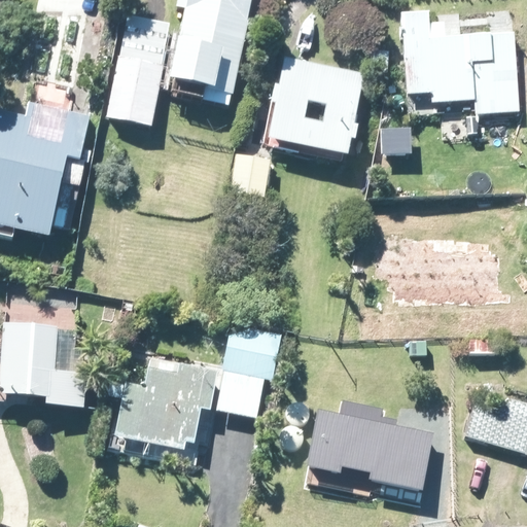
[(167,90),(229,104),(251,0),(177,0),(177,5),(185,7),(167,90)]
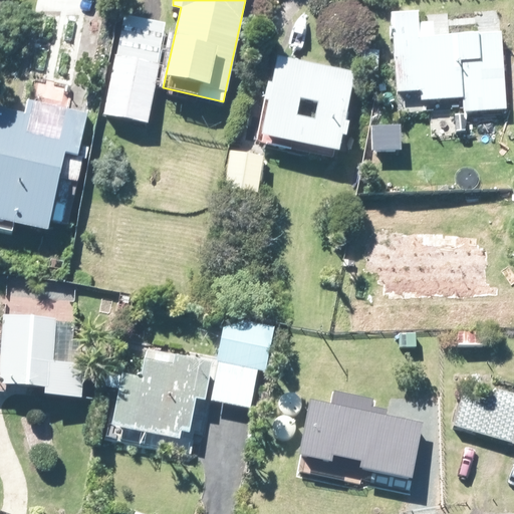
[(435,33),(433,19),(418,20),(417,13),(392,15),(398,89),(421,87),(422,96),(463,93),(464,108),(508,104),(501,27),(435,33)]
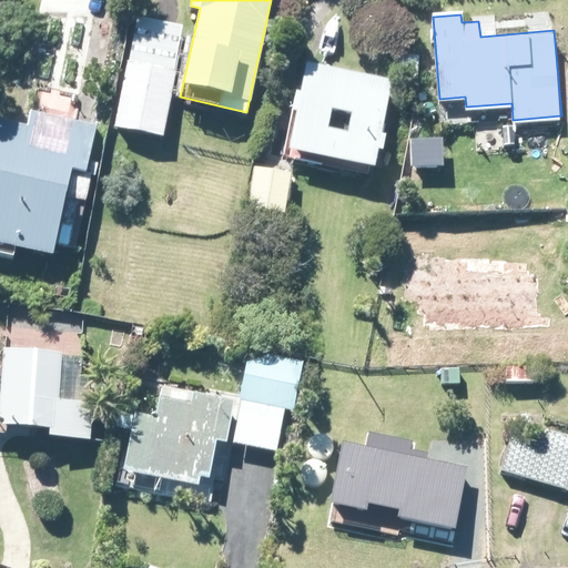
[(163,134),(184,26),(137,16),(114,124),(163,134)]
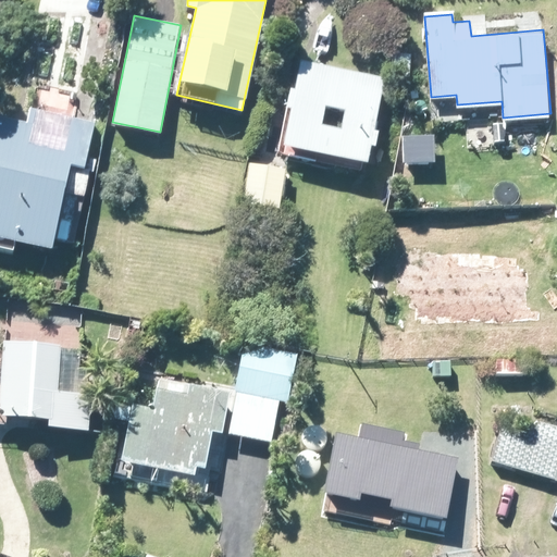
[(387,56),(386,70),(397,71),(398,57),(387,56)]
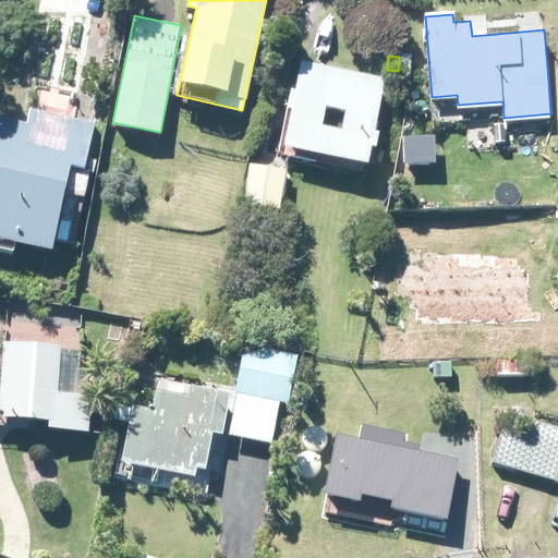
[(367,164),(386,76),(306,59),(287,146),(295,147),(367,164)]
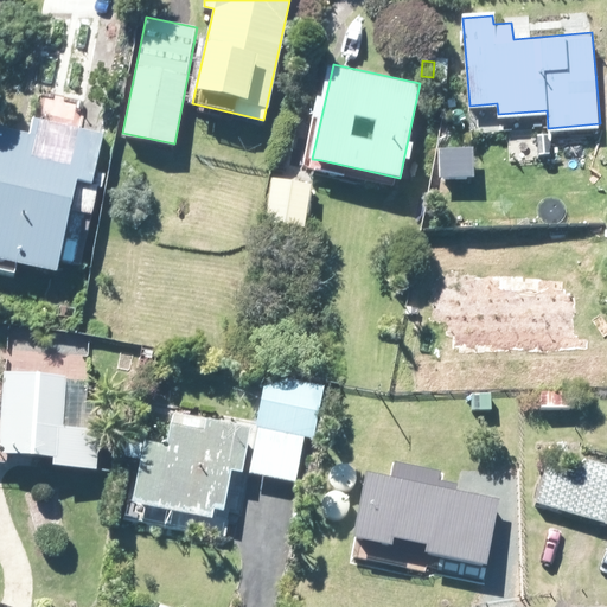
[(87,131),(80,129),(32,117),(29,135),(0,128),(0,264),(11,268),(46,275),(50,257),(81,264),(91,216),(89,216),(95,186),(101,187),(103,173),(91,171),(101,134),(87,131)]
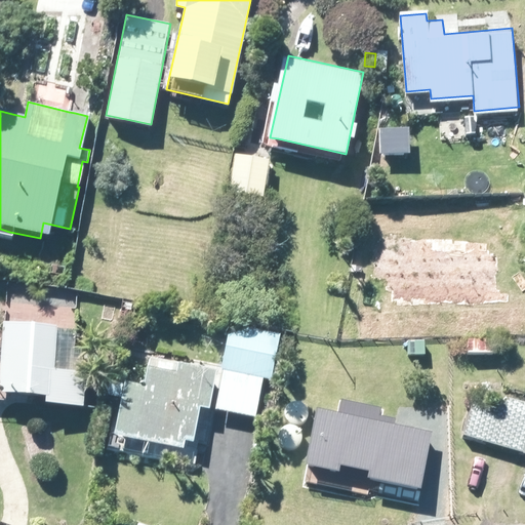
[(264,195),(270,159),(237,153),(230,190),(264,195)]
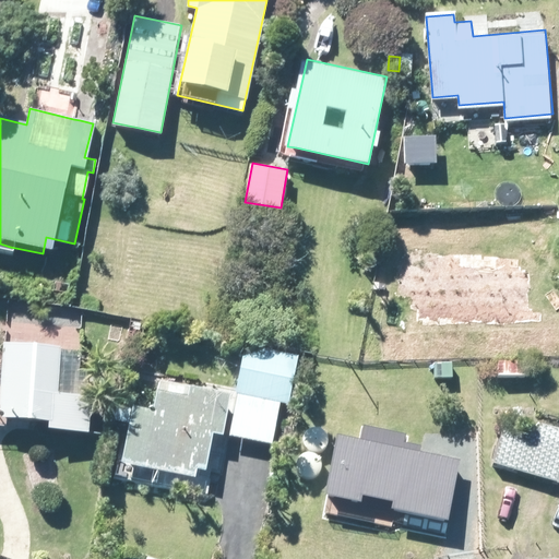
[(237,394),(287,405),(298,356),(248,345),(237,394)]
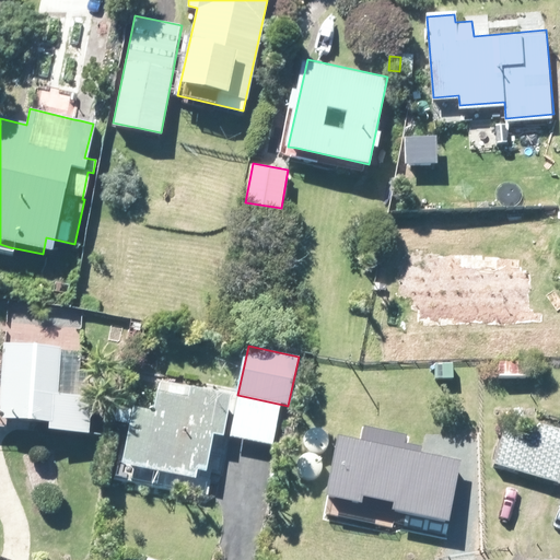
[(78,353),(2,347),(0,347),(0,423),(13,424),(39,427),(39,433),(79,436),(82,400),(74,399),(78,353)]
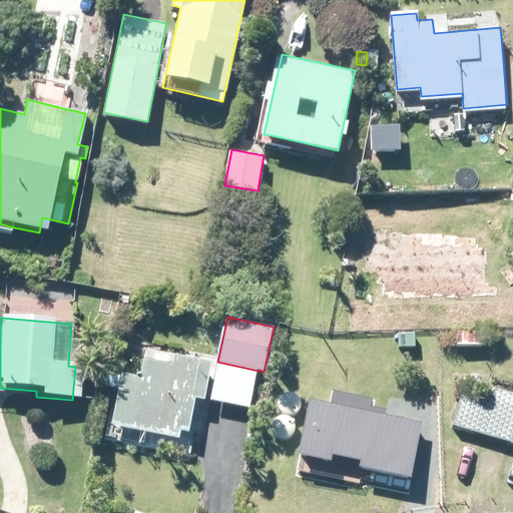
[(451,347),(476,346),(475,331),(450,332),(451,347)]
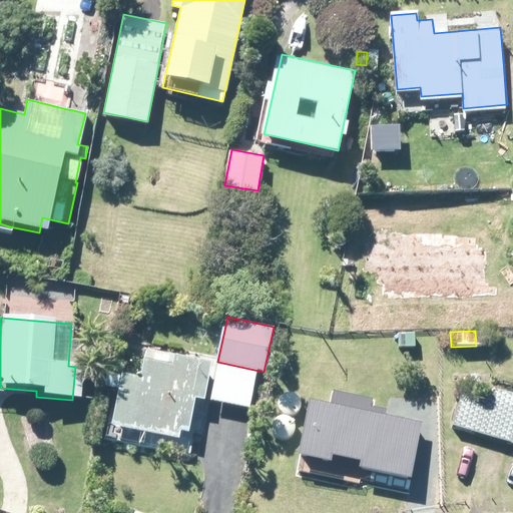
[(110,424),(177,439),(179,430),(187,432),(195,397),(204,399),(212,362),(176,355),(174,364),(148,358),(143,378),(121,373),(110,424)]
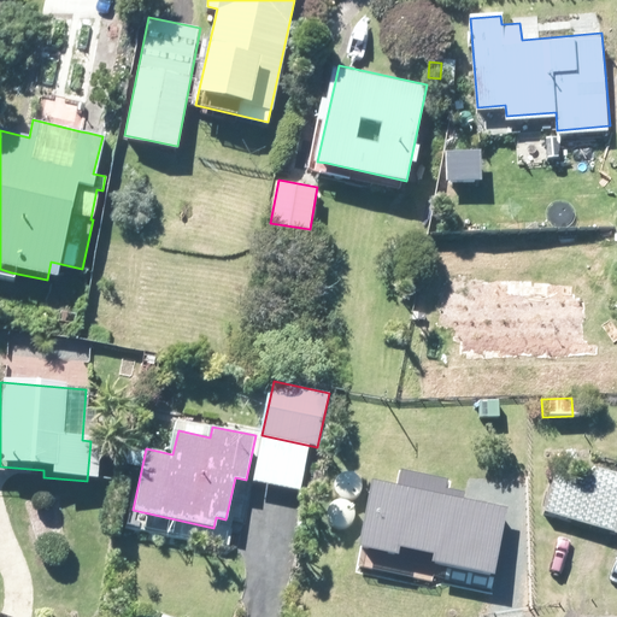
[(563,451),(558,451),(562,474),(571,471),(568,451),(563,451)]
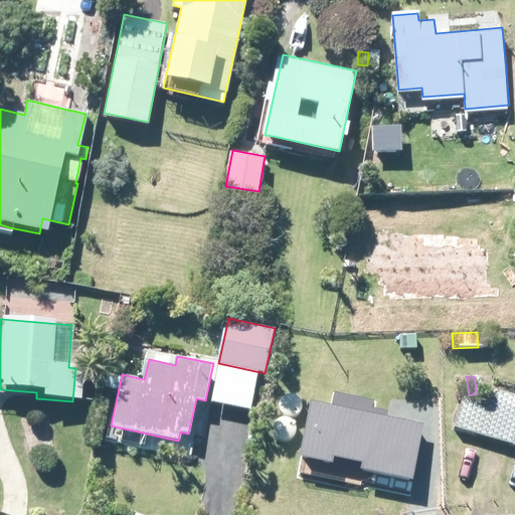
[(514,397),(493,390),(490,401),(462,393),(459,392),(448,427),(511,447),(509,451),(514,453),(514,397)]
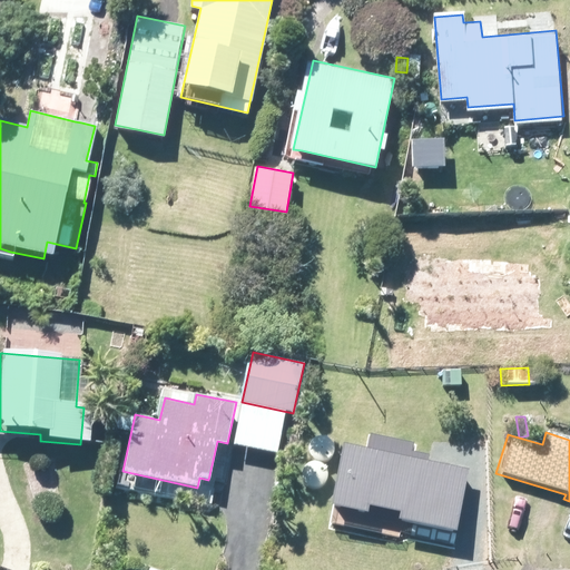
[(343,442),(330,507),(366,514),(369,508),(400,514),(399,520),(460,533),(473,470),(343,442)]
